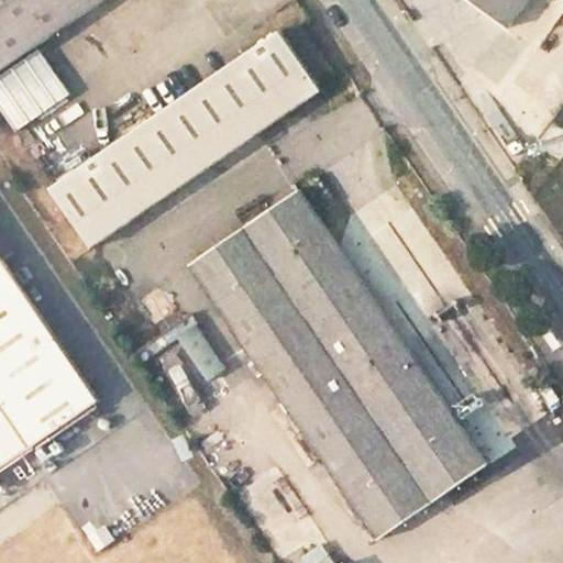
[(0,0),(0,89),(40,63),(11,20),(40,0),(0,0)]
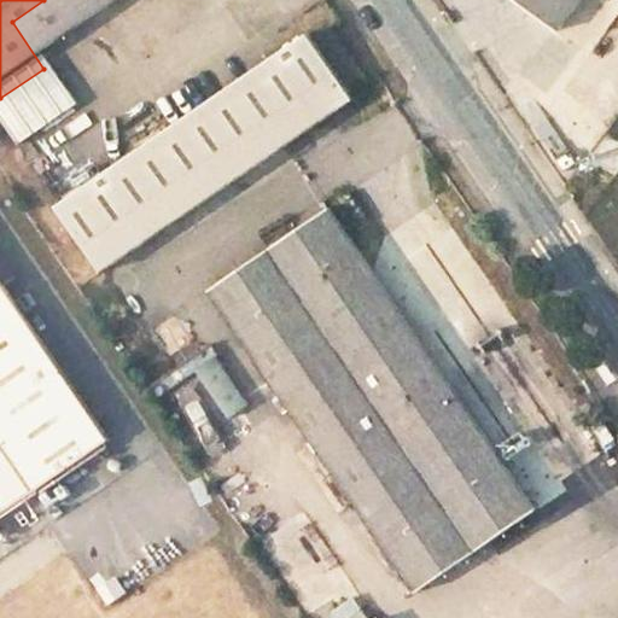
[(304,35),(51,208),(94,272),(351,100),(347,92),(374,74),(338,19),(309,40),(304,35)]
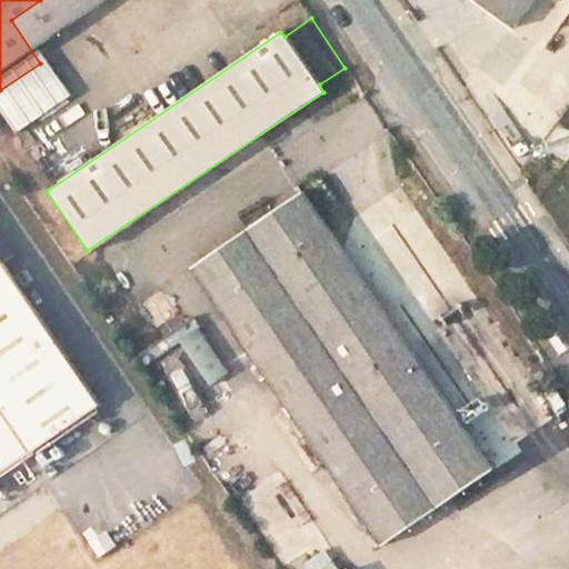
[(491,470),(306,200),(192,276),(378,547),(491,470)]
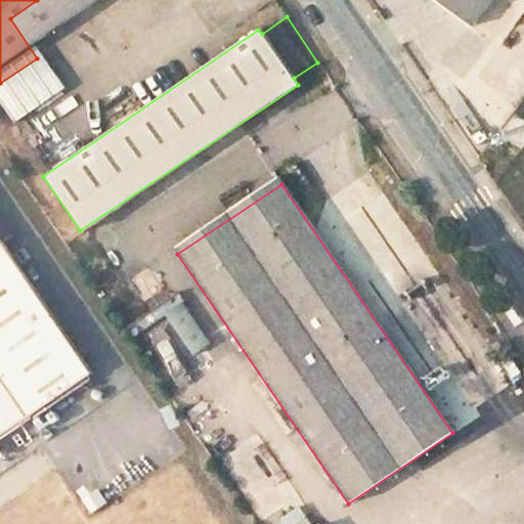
[(0,418),(82,362),(0,243),(0,418)]
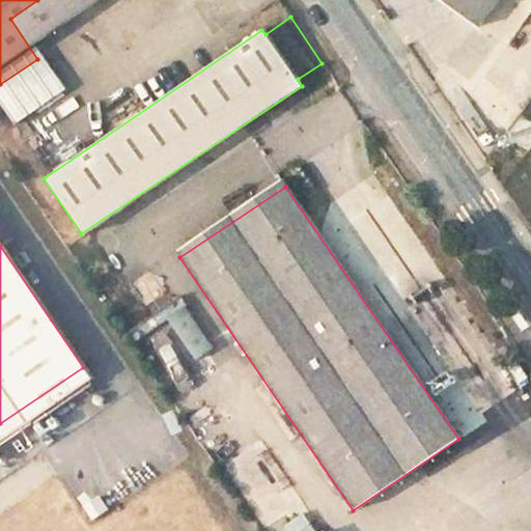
[(160,301),(146,281),(129,292),(141,312),(160,301)]
